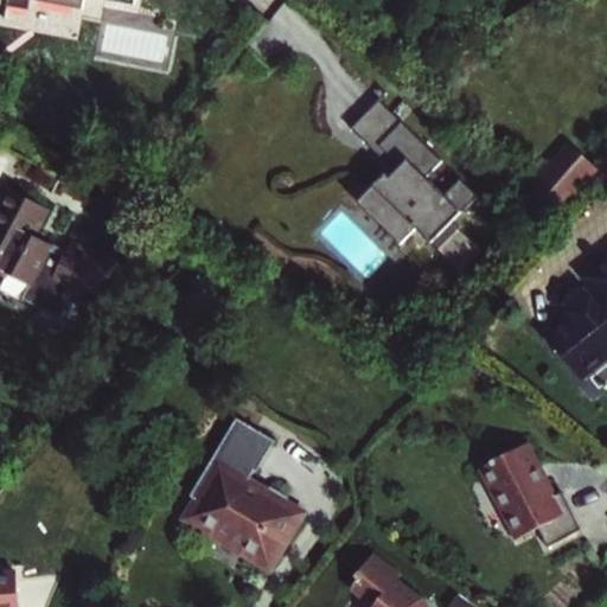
[(352,127),(375,148),(379,144),(403,120),(381,97),(352,127)]
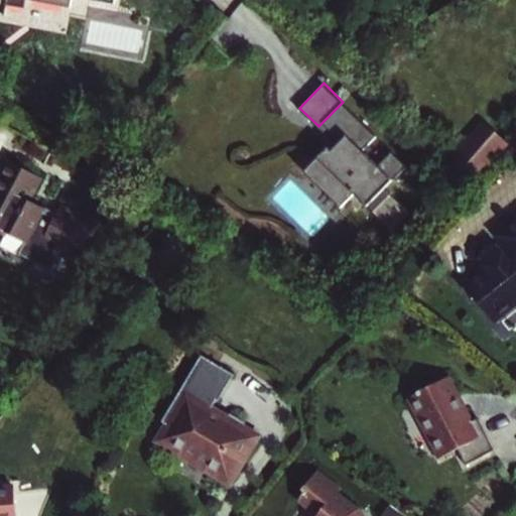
[(377,136),(343,102),(323,122),(342,141),(338,146),(334,150),(330,146),(313,162),(329,177),(320,185),(342,206),(355,192),(373,211),(392,191),(386,185),(394,177),(406,165),(392,150),(378,164),(363,149),(377,136)]
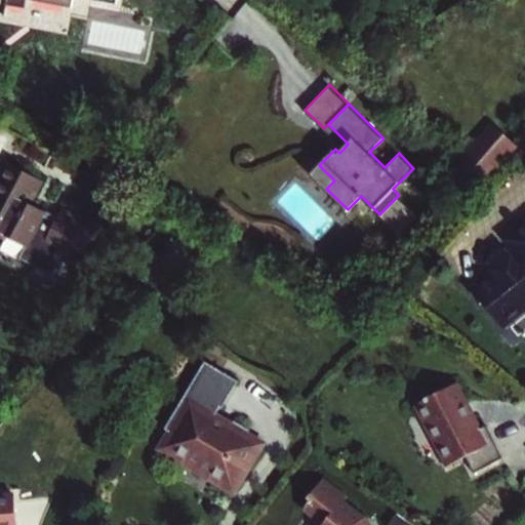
[(495,110),(454,155),(477,174),(517,129),(495,110)]
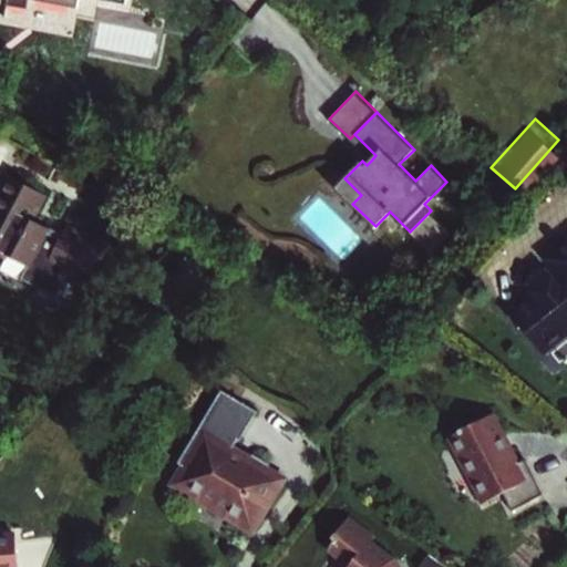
[(350,138),(371,161),(375,155),(354,134),(350,138)]
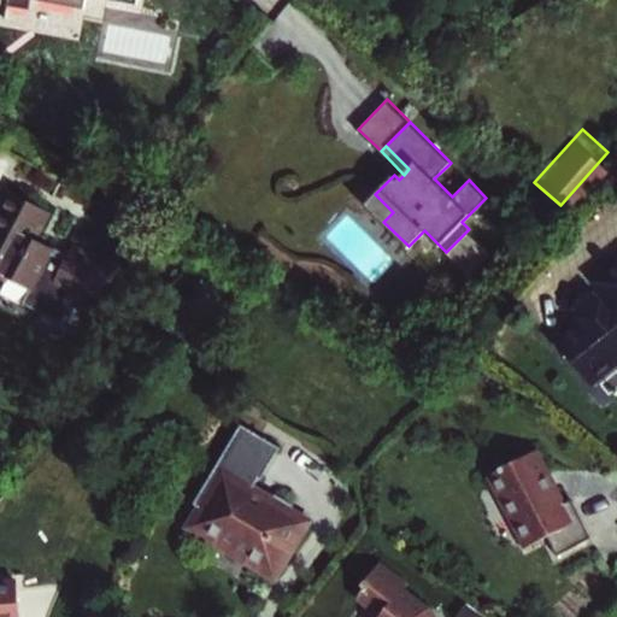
[(0,276),(4,278),(6,274),(28,285),(21,299),(54,315),(63,312),(75,288),(94,298),(111,265),(92,256),(93,253),(70,241),(62,257),(48,250),(47,242),(33,235),(46,207),(7,188),(0,203),(0,276)]
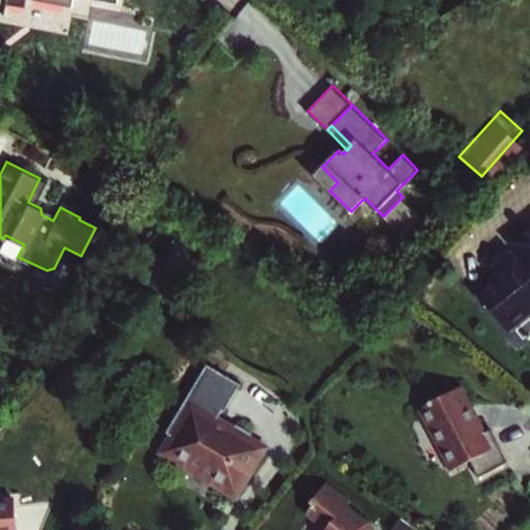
[(405,182),(408,184),(420,172),(417,170),(405,182)]
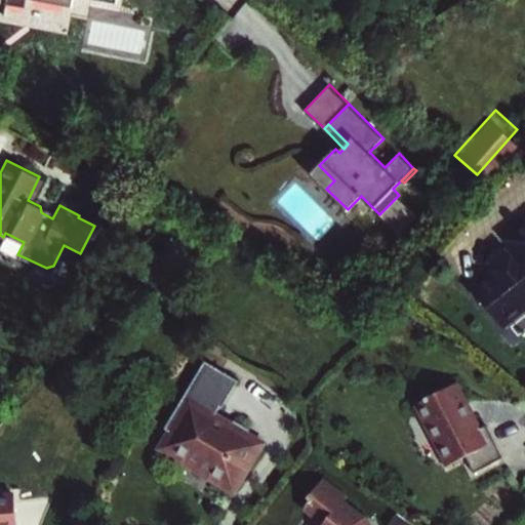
[(95,224),(79,215),(78,217),(94,226),(95,224)]
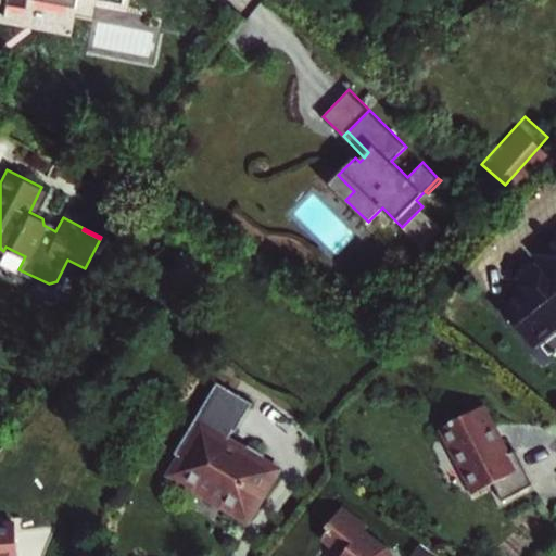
[(555,237),(539,251),(550,265),(545,269),(542,266),(521,283),(523,286),(501,304),(506,311),(504,313),(530,341),(534,337),(538,339),(553,327),(553,323),(555,318),(555,237)]
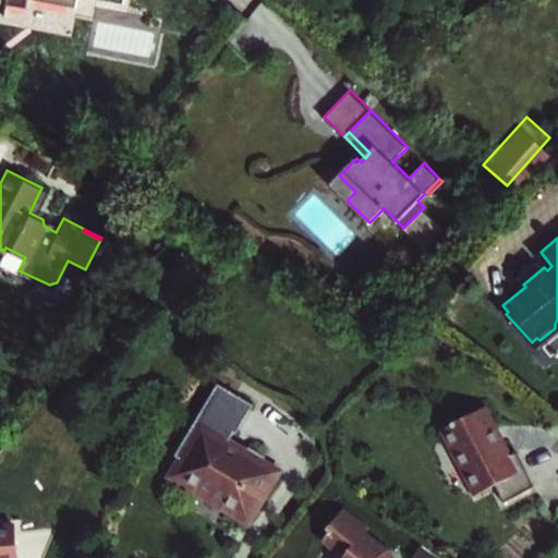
[(517,273),(523,284),(544,267),(538,259),(534,258),(517,273)]
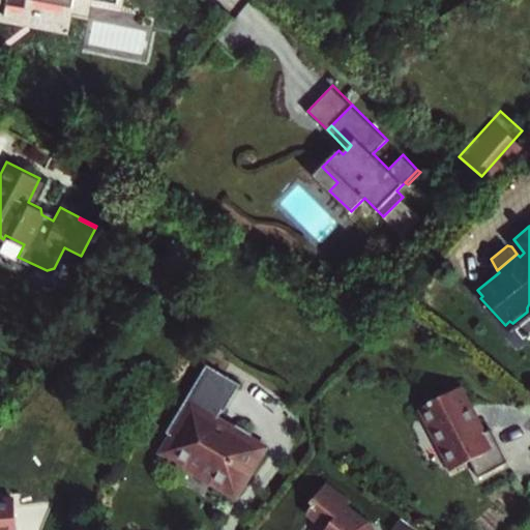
[(204,361),(170,419),(173,431),(162,448),(181,461),(183,458),(214,476),(212,479),(233,492),(260,445),(246,437),(249,431),(234,421),(230,428),(213,417),(238,381),(204,361)]
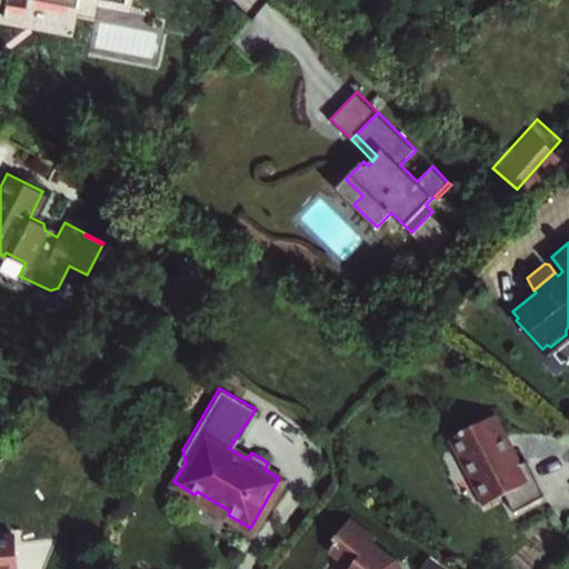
[(517,463),(493,413),(446,438),(482,503),(501,493),(510,511),(542,496),(523,459),(517,463)]
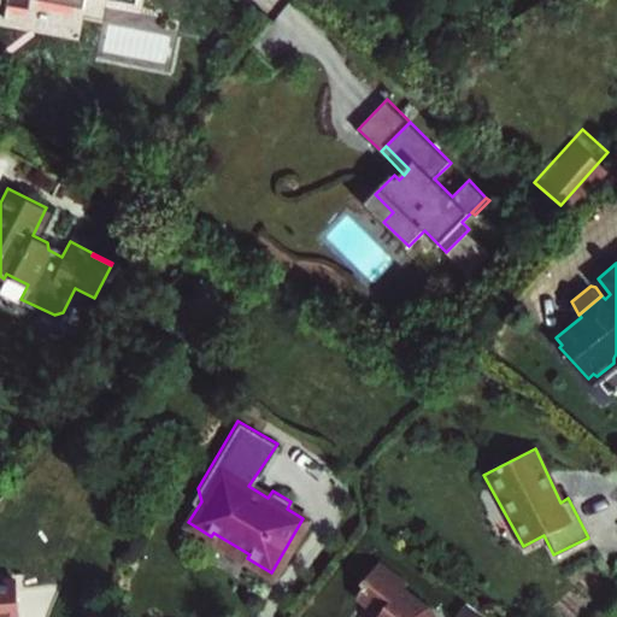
[(428,616),(424,607),(399,587),(404,581),(378,560),(374,568),(371,565),(359,581),(362,583),(359,597),(377,610),(371,616),(428,616)]
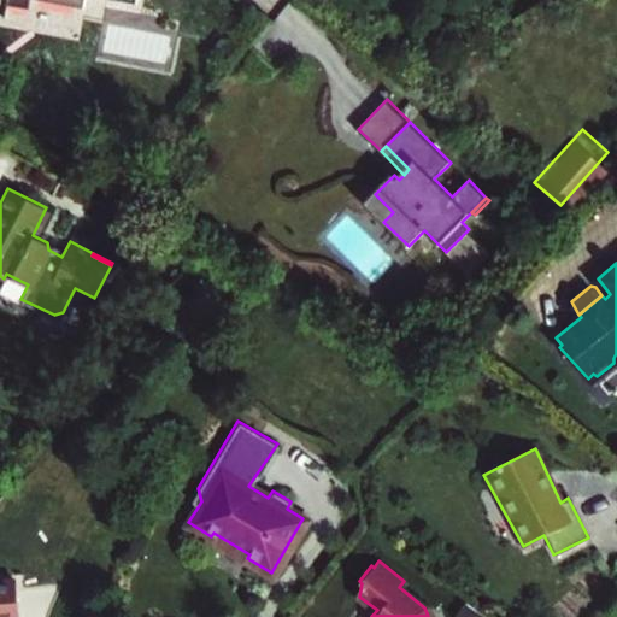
[(0,616),(19,616),(17,583),(0,585),(0,616)]
